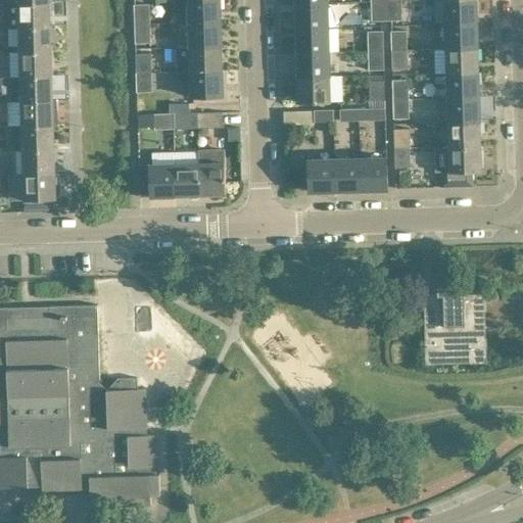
[(220,21),(219,0),(188,0),(189,22),(220,21)]
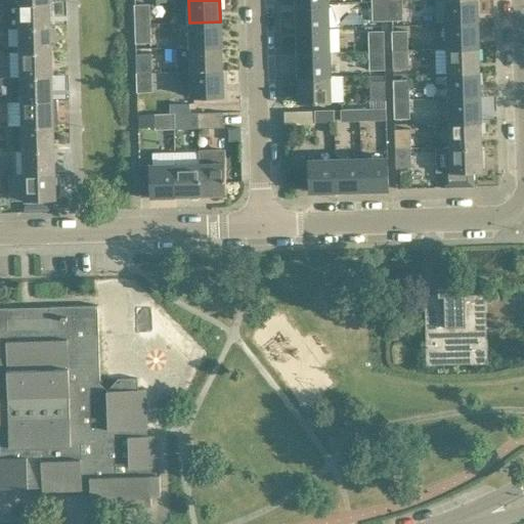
[(478,24),(477,0),(451,0),(446,0),(447,25),(478,24)]
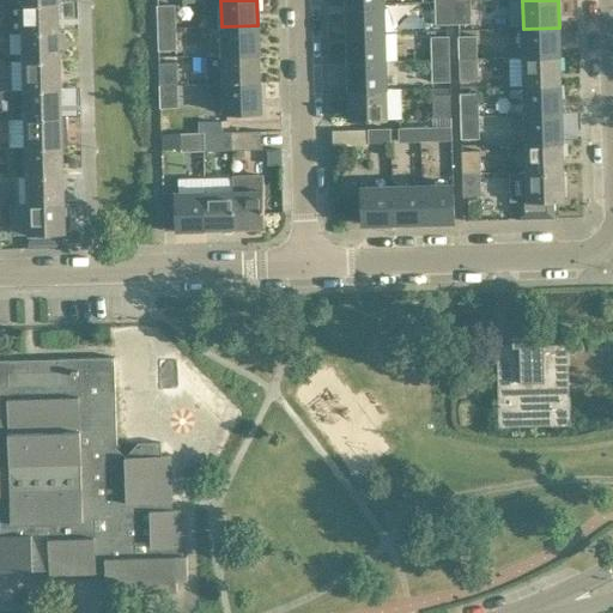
[(473,23),(472,1),(454,2),(455,24),(473,23)]
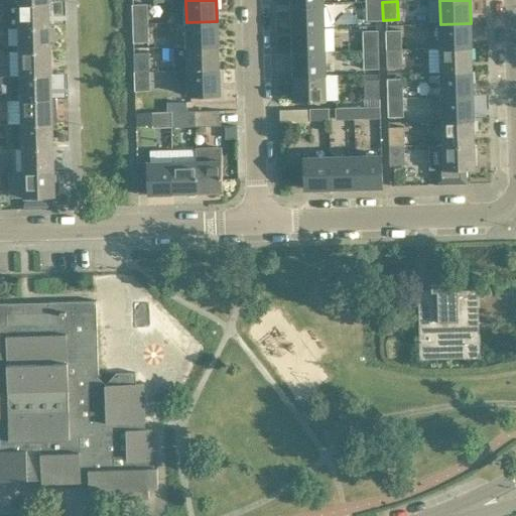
[(49,26),(48,2),(17,3),(18,27),(49,26)]
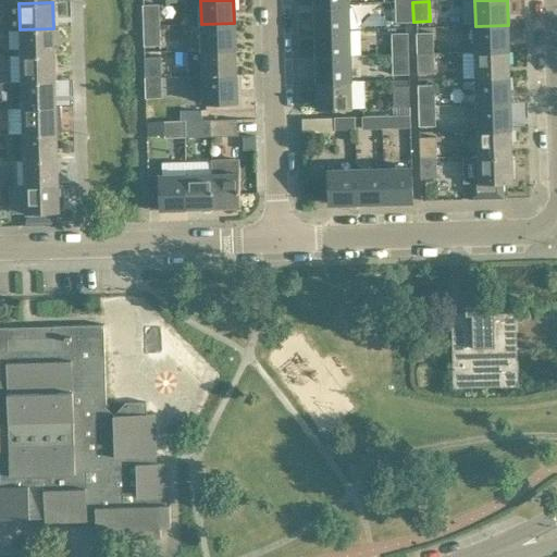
[(413,22),(412,2),(396,2),(397,22),(413,22)]
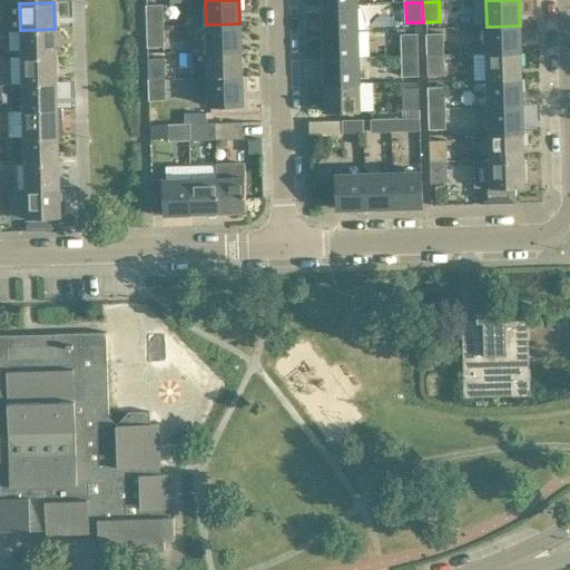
[(357,30),(357,3),(324,5),(324,31),(357,30)]
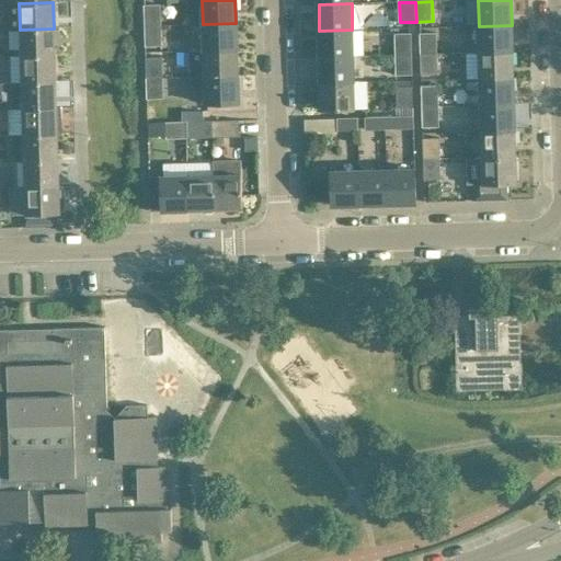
[(161,4),(160,4),(144,6),(145,25),(162,25),(161,4)]
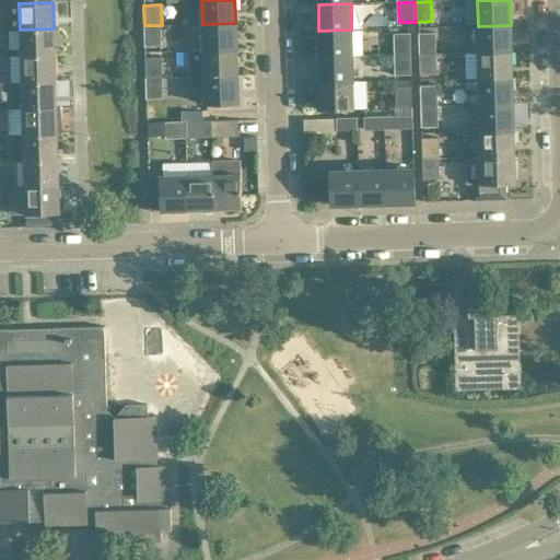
[(236,49),(235,23),(202,24),(203,50),(236,49)]
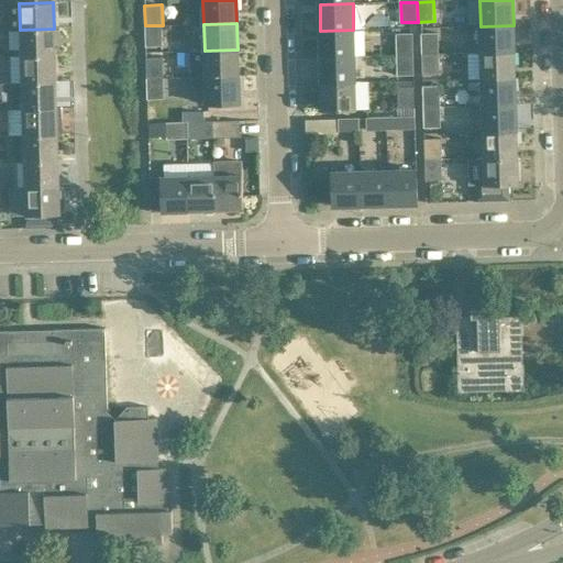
[(163,45),(163,25),(145,25),(146,46),(163,45)]
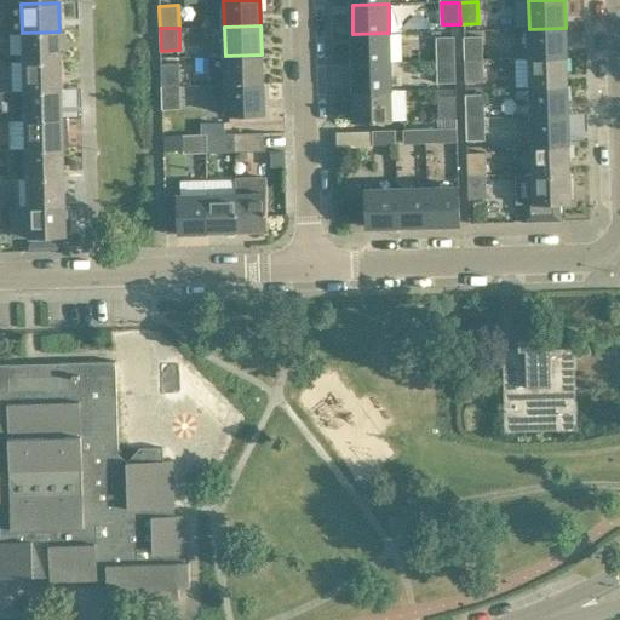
[(567,57),(566,28),(529,29),(530,58),(567,57)]
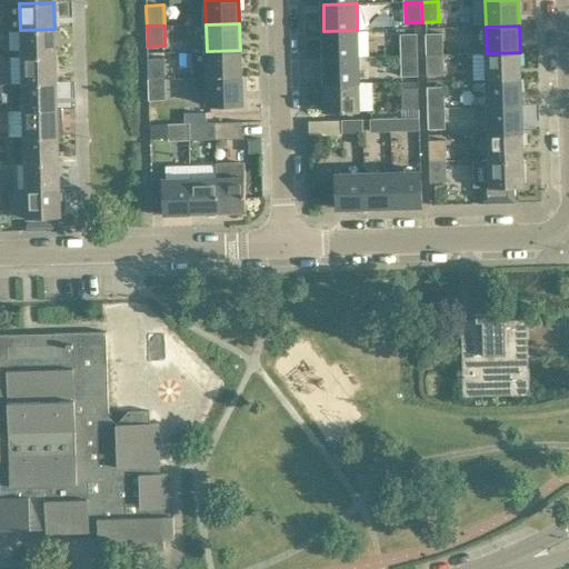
[(56,56),(55,29),(20,30),(21,57),(56,56)]
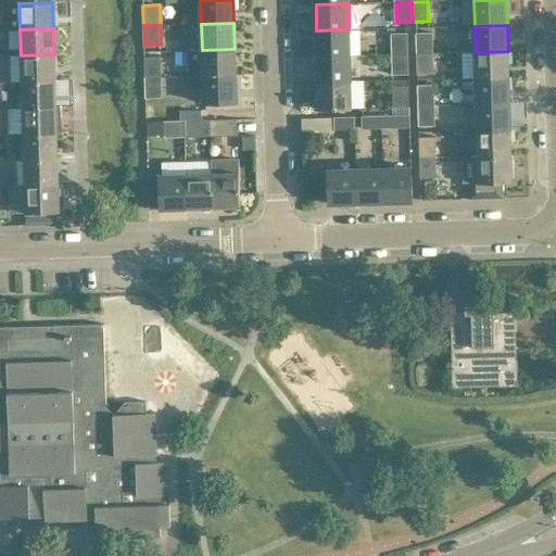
[(350,54),(349,29),(316,30),(317,57),(350,55),(350,54)]
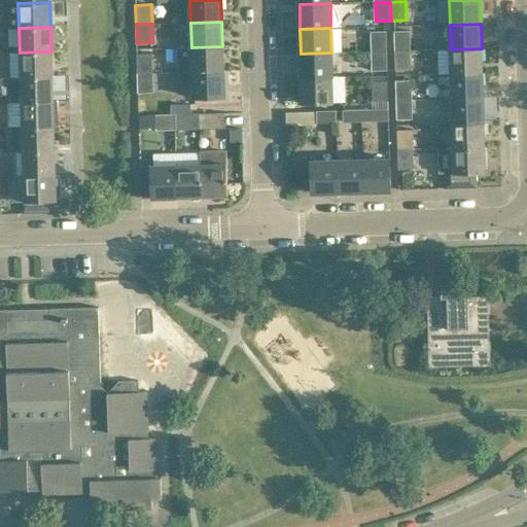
[(372,32),(372,50),(387,49),(387,31),(372,32)]
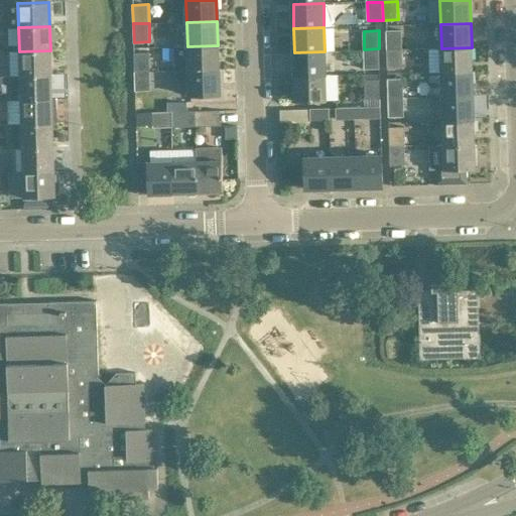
[(402,30),(387,31),(387,49),(402,49),(402,30)]
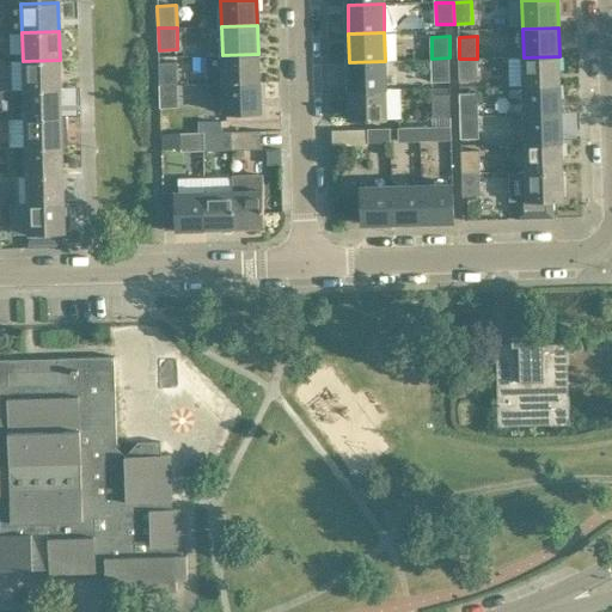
[(259,83),(258,54),(222,55),(222,68),(206,68),(207,84),(222,84),(259,83)]
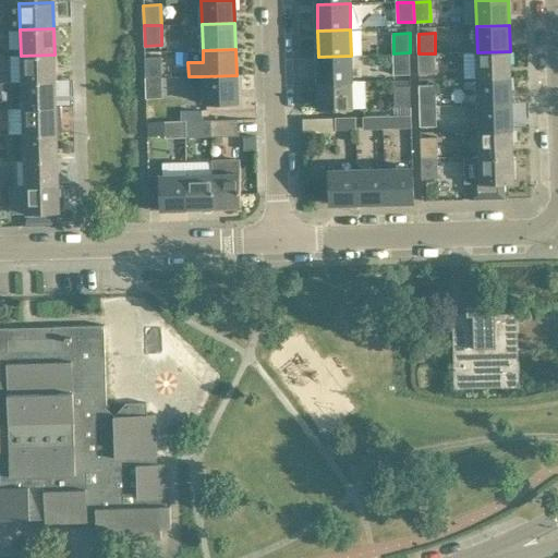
[(510,77),(510,51),(477,52),(478,79),(510,77)]
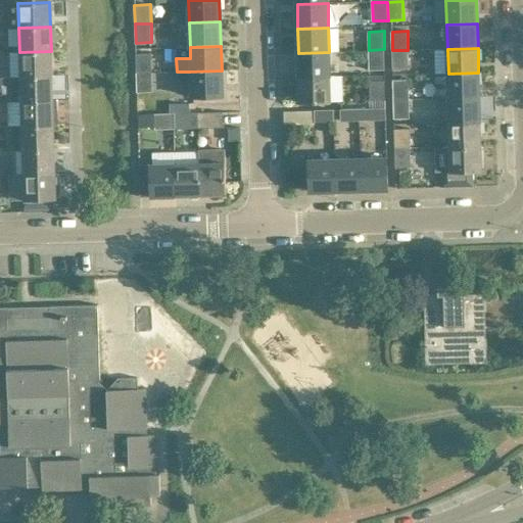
[(385,69),(384,49),(369,50),(370,61),(370,70),(385,69)]
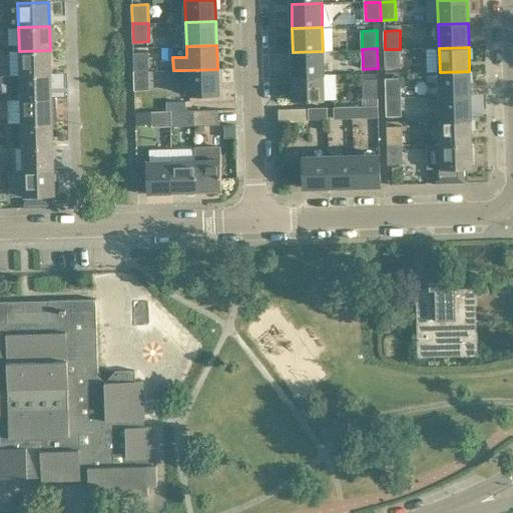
[(401,68),(400,49),(385,49),(386,68),(401,68)]
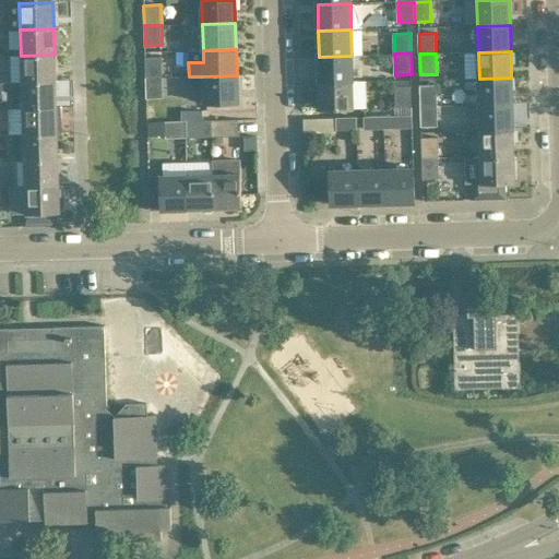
[(55,80),(55,55),(21,56),(22,82),(55,80)]
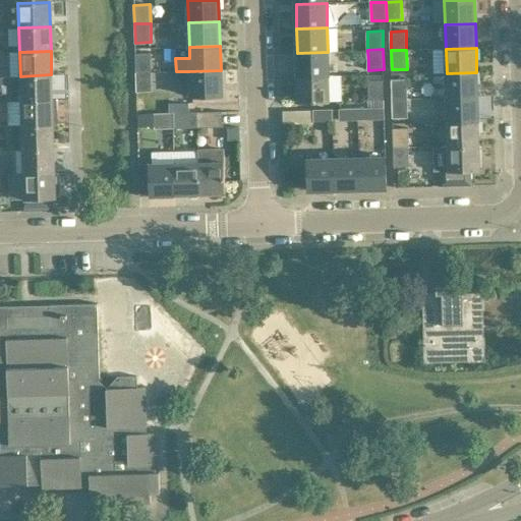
[(329,76),(328,52),(297,53),(298,77),(329,76)]
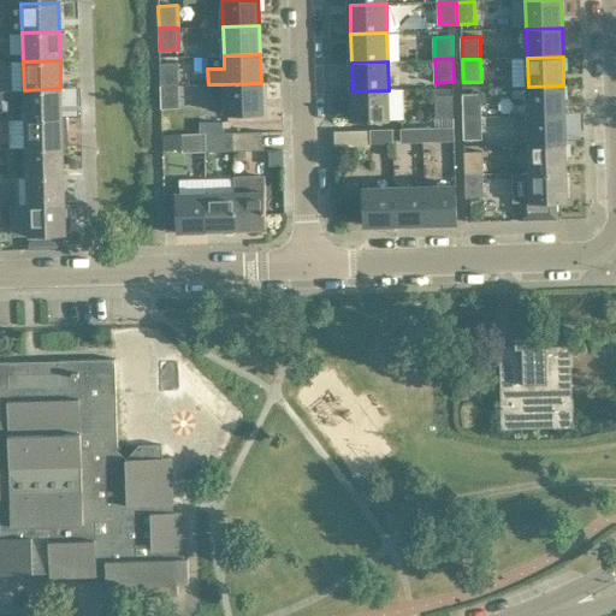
[(178,63),(178,64),(160,64),(161,86),(179,84),(178,63)]
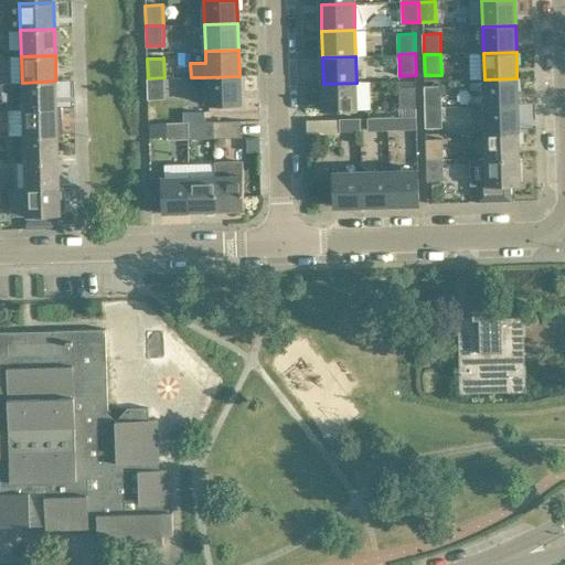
[(240,104),(240,76),(205,77),(206,104),(240,104)]
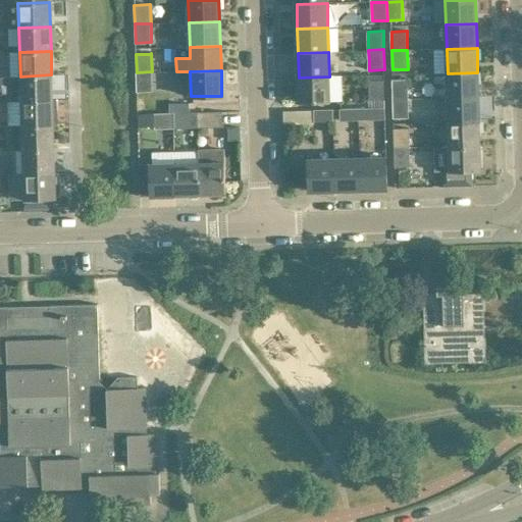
[(152,91),(152,71),(137,72),(137,91),(152,91)]
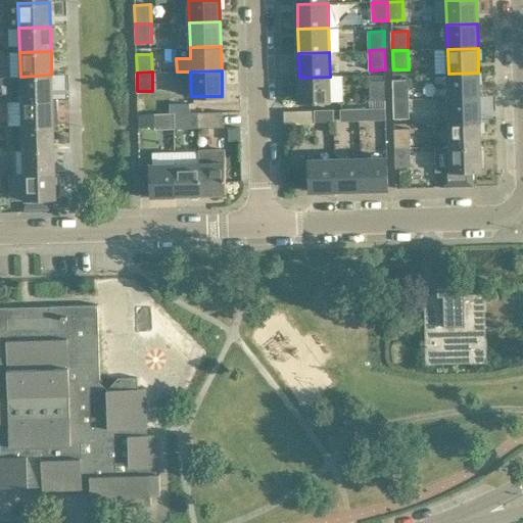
[(479,97),(478,73),(448,74),(448,98),(479,97)]
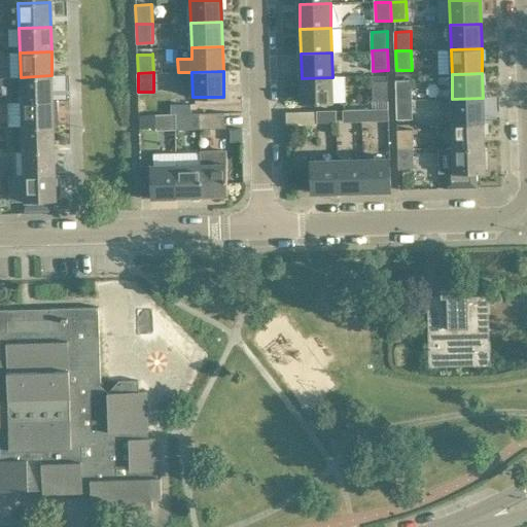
[(53,101),(51,75),(21,77),(10,77),(10,102),(21,102),(53,101)]
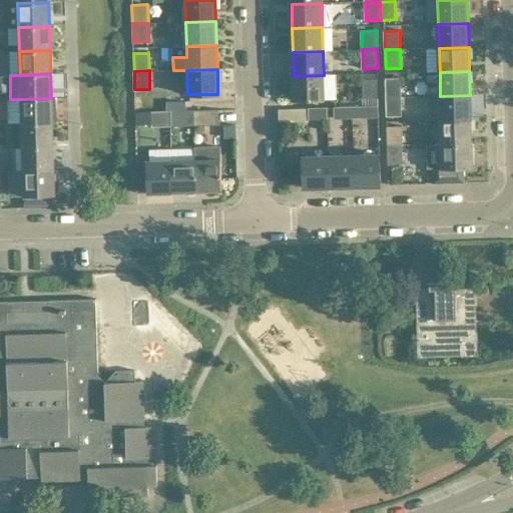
[(325,99),(324,75),(294,76),(295,100),(325,99)]
